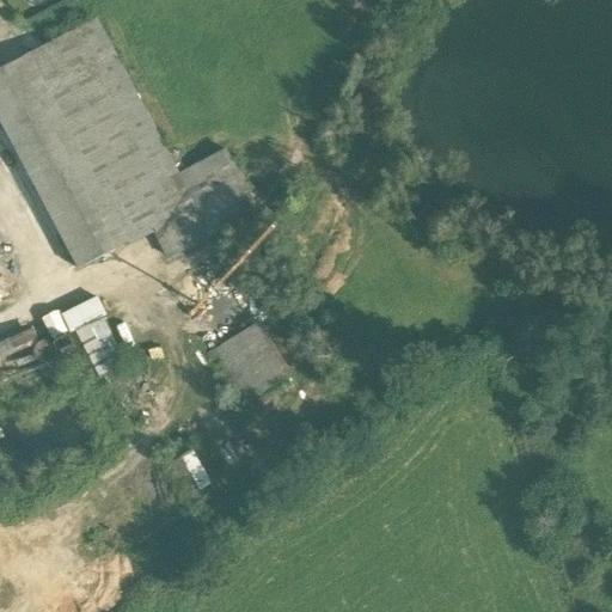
[(95,20),(78,29),(87,46),(103,37),(95,20)]
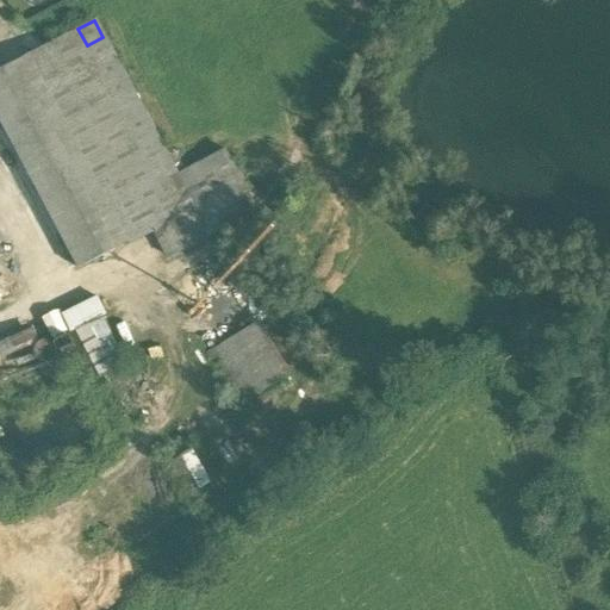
[(166,193),(98,67),(99,67),(87,45),(78,29),(0,70),(0,119),(79,269),(154,229),(166,222),(155,199),(166,193)]
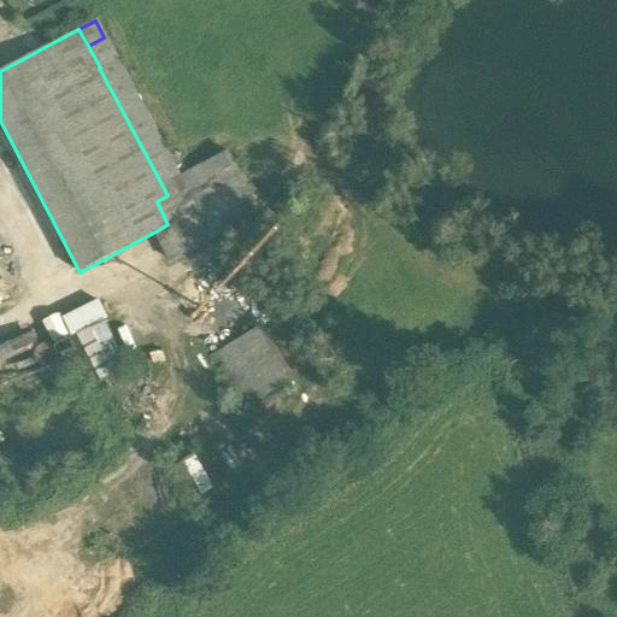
[(177,176),(104,37),(88,46),(100,68),(99,68),(168,195),(157,201),(168,224),(169,224),(195,210),(177,176)]
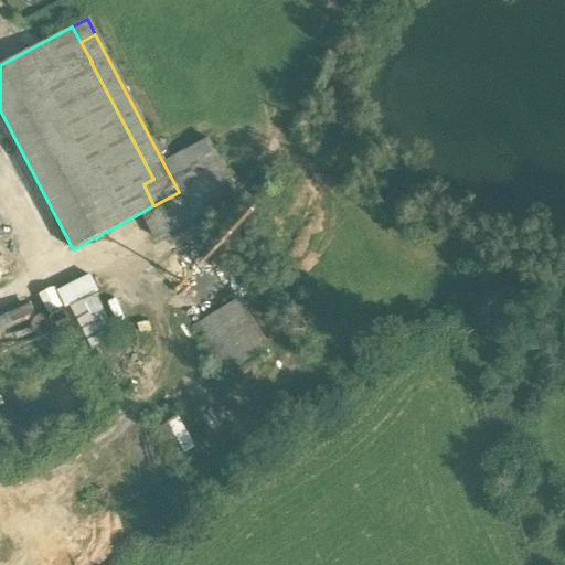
[(210,137),(162,161),(179,192),(182,190),(194,214),(234,193),(233,190),(237,188),(210,137)]
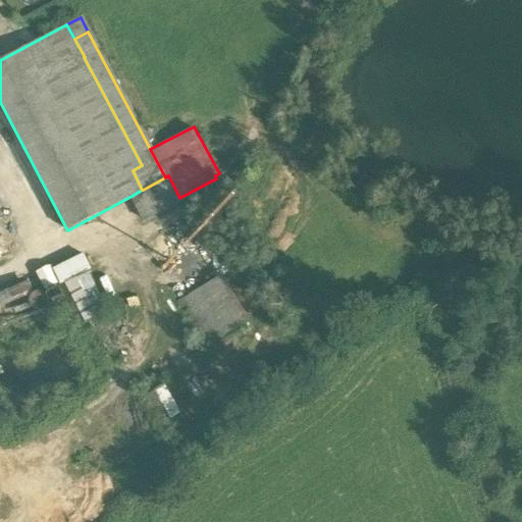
[(179,198),(168,175),(165,177),(143,190),(132,196),(145,220),(181,201),(179,198)]
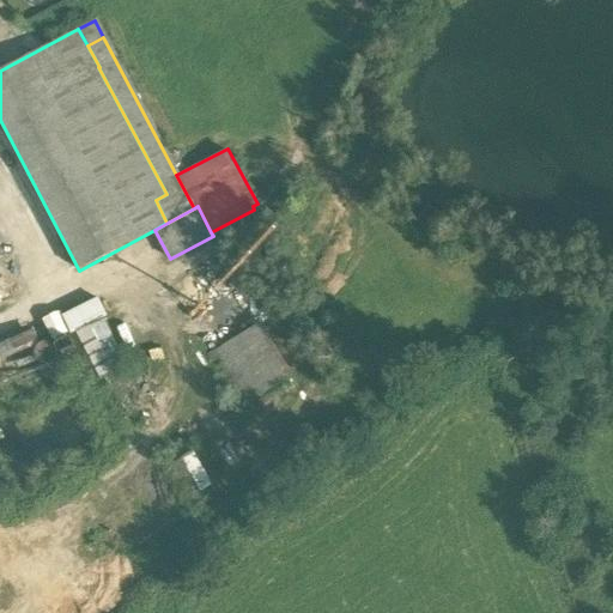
[(97,298),(59,319),(76,350),(65,354),(82,388),(126,365),(103,319),(107,316),(97,298)]
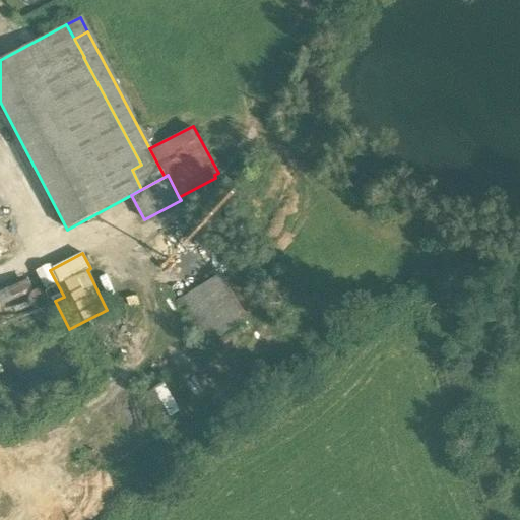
[(222,273),(177,301),(211,341),(245,321),(244,319),(248,317),(222,273)]
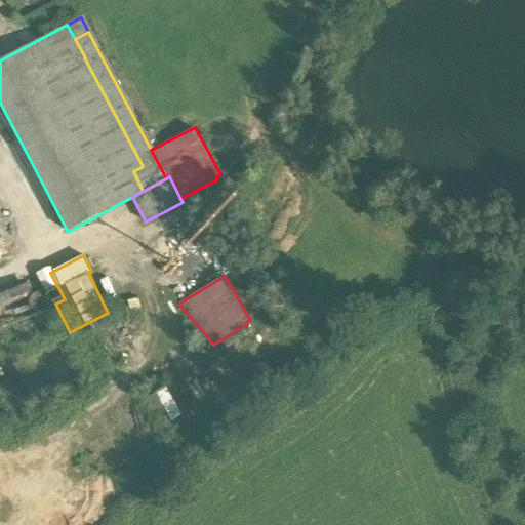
[(6,307),(37,300),(33,284),(3,291),(6,307)]
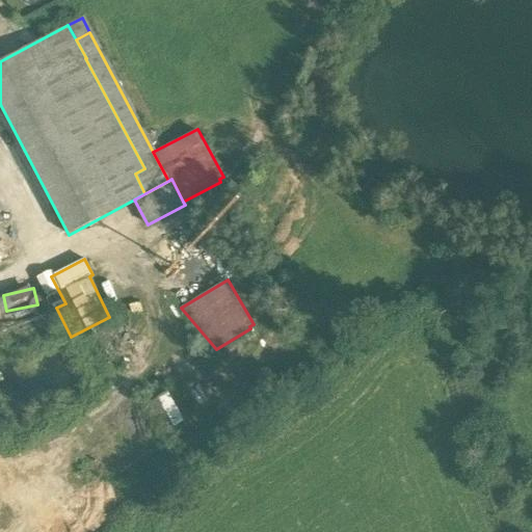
[(169,390),(145,405),(169,442),(192,426),(169,390)]
